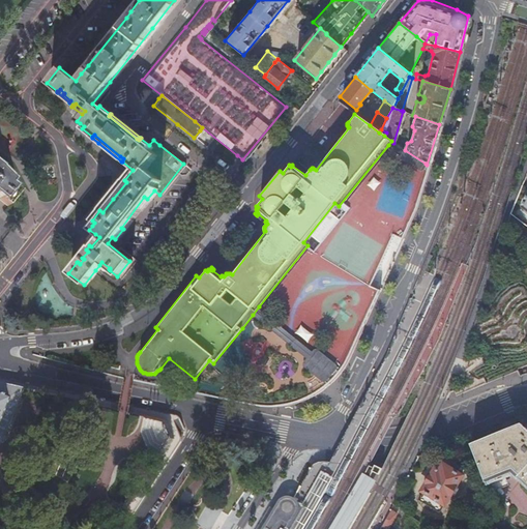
[(393,143),(391,141),(388,145),(400,153),(403,149),(393,143)]
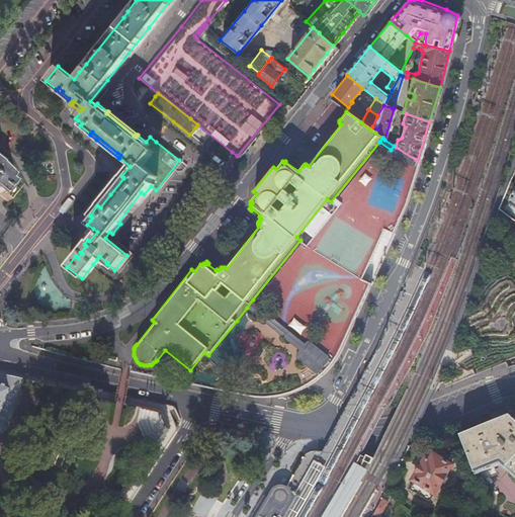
[(396,147),(394,146),(391,150),(389,152),(389,153),(389,154),(390,155),(408,166),(409,167),(410,167),(411,167),(411,166),(412,166),(416,160),(396,147)]
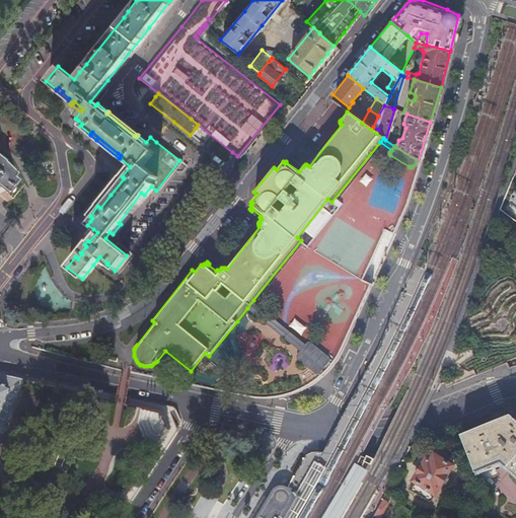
[(291,156),(286,162),(299,171),(303,166),(291,156)]
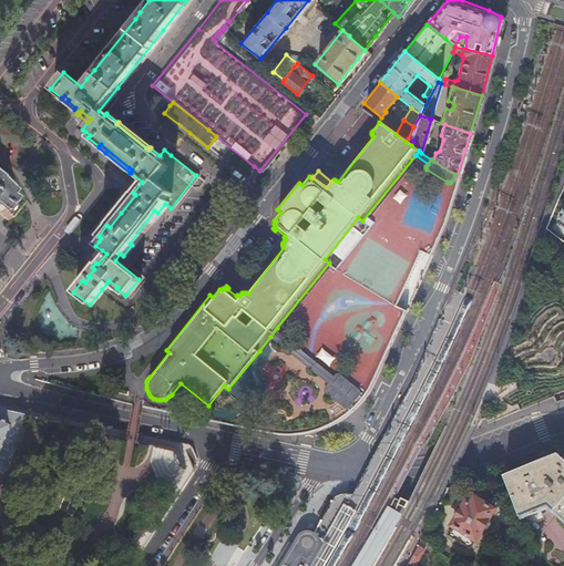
[(0,187),(2,184),(0,182),(0,216),(6,220),(19,204),(9,195),(0,189),(0,187)]
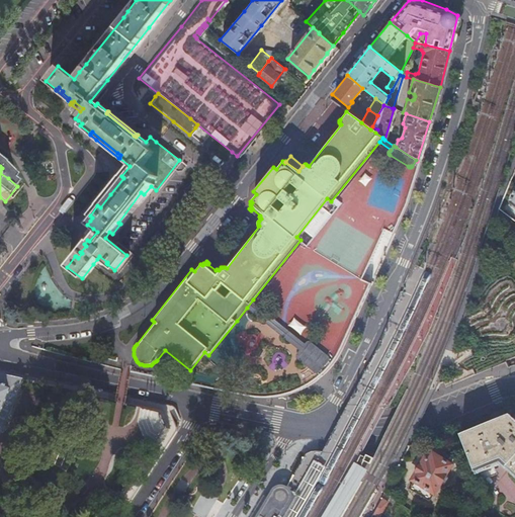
[(9,176),(2,168),(0,171),(0,173),(8,178),(9,176)]
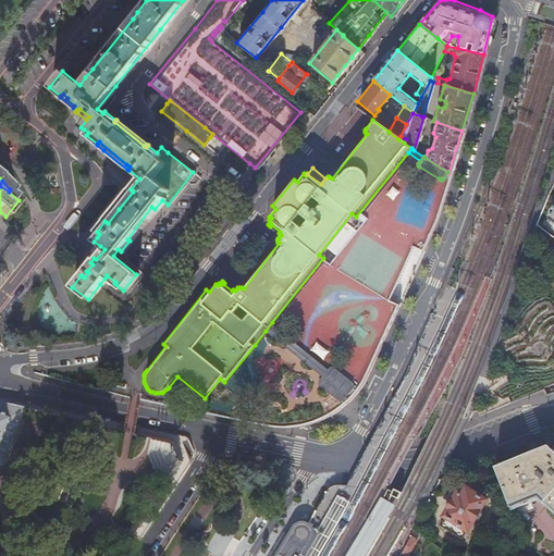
[(105,221),(108,223),(119,209),(133,192),(131,189),(130,189),(105,221)]
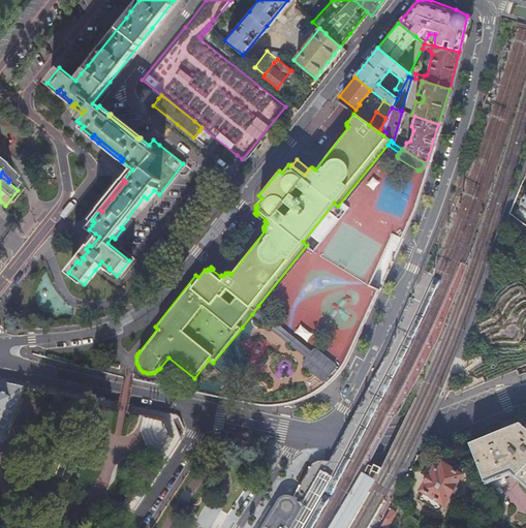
[(525,183),(516,208),(525,216),(525,183)]
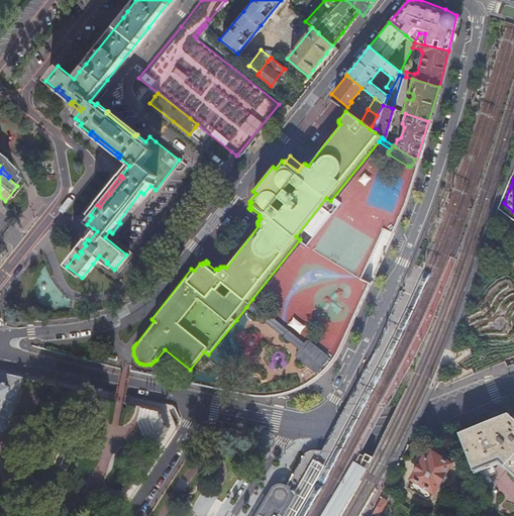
[(143,195),(143,194),(140,192),(118,222),(120,223),(120,224),(143,195)]
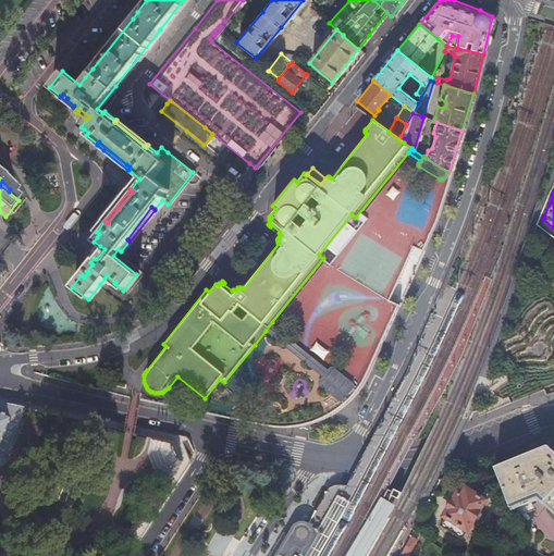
[(270,226),(269,225),(267,229),(278,238),(279,237),(281,235),(279,233),(280,232),(271,224),(270,226)]
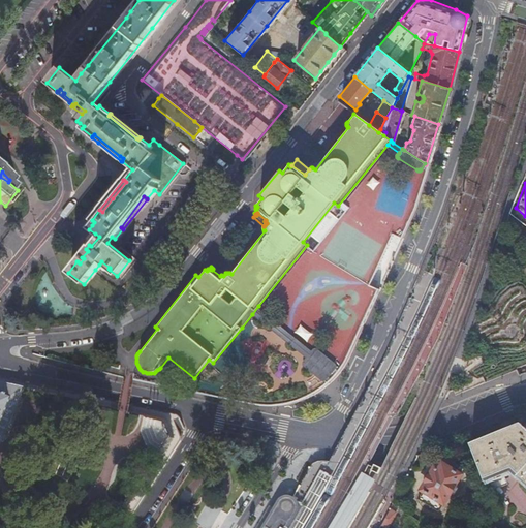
[(388,245),(346,221),(328,253),(369,277),(388,245)]
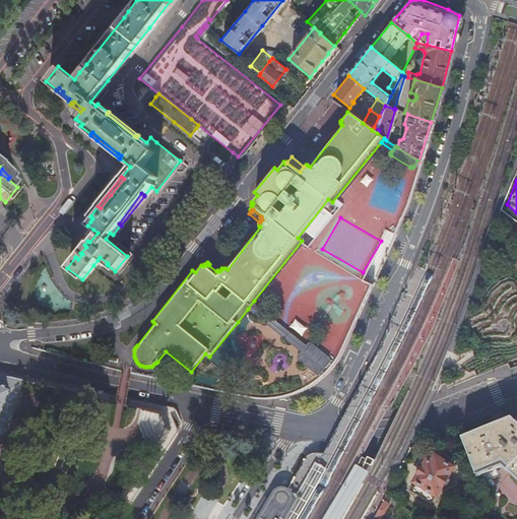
[(86,240),(87,241),(89,242),(98,233),(93,230),(86,240)]
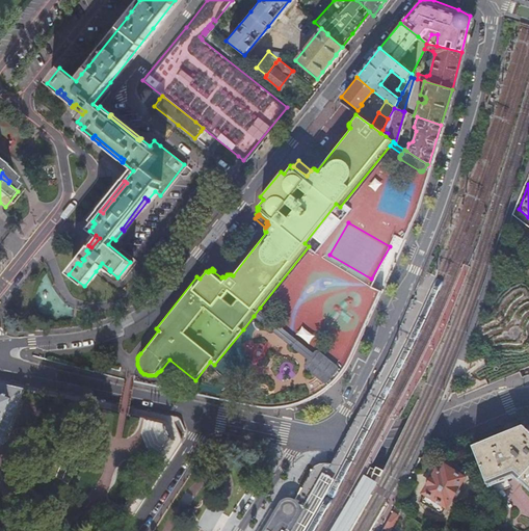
[(76,263),(77,263),(78,263),(80,265),(84,260),(82,259),(88,253),(86,250),(76,263)]
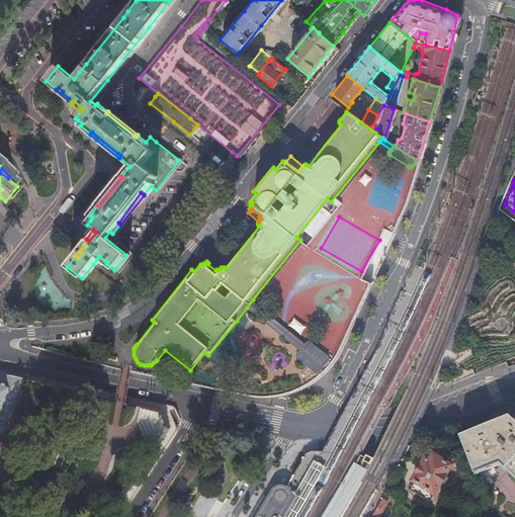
[(105,266),(107,264),(106,263),(107,262),(99,256),(97,259),(105,266)]
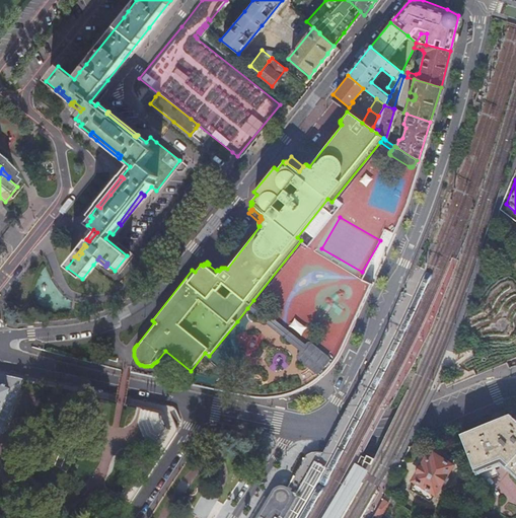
[(210,261),(208,263),(209,264),(208,265),(216,271),(217,270),(219,271),(221,269),(210,261)]
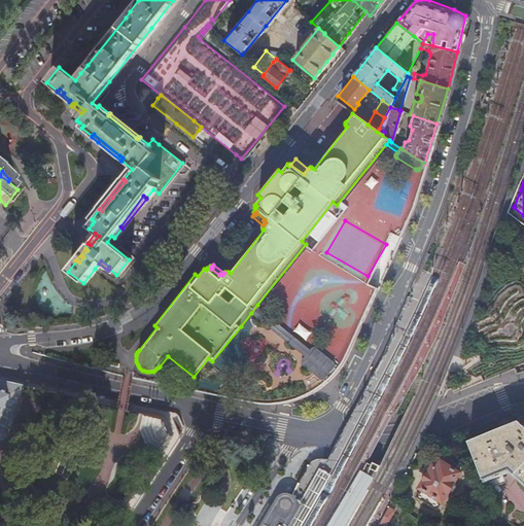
[(307,352),(311,347),(257,305),(251,313),(305,355),(302,360),(301,360),(301,361),(301,362),(302,362),(303,364),(304,365),(320,379),(321,379),(322,379),(323,379),(324,379),(324,378),(330,371),(307,352)]
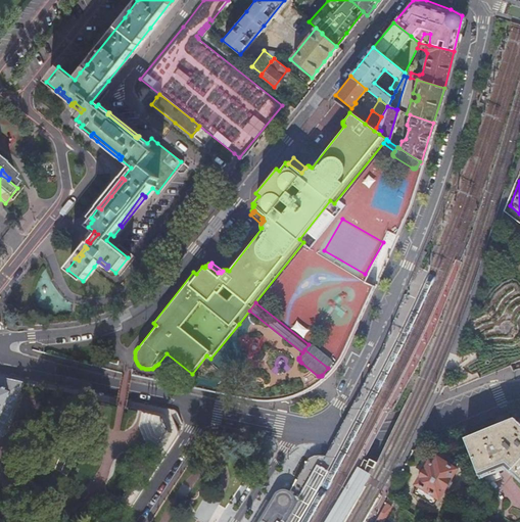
[(309,344),(304,349),(328,368),(333,362),(333,361),(333,360),(332,360),(314,344),(313,344),(312,343),(311,343),(310,344),(309,344)]
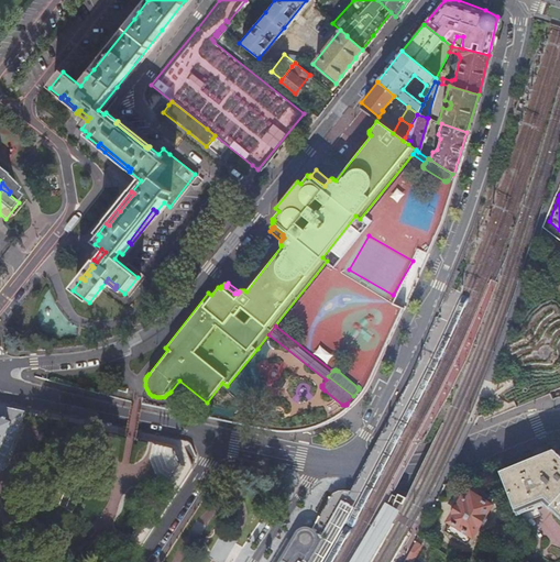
[(559,455),(551,448),(497,470),(515,508),(542,496),(559,513),(559,455)]
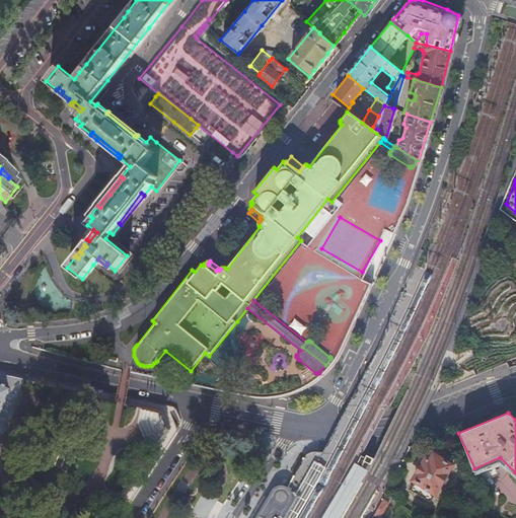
[(361,462),(364,457),(359,454),(355,463),(360,466),(362,462),(361,462)]
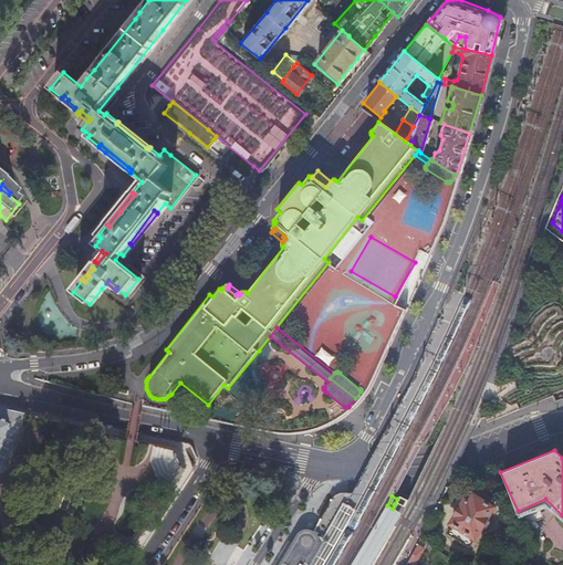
[(403,498),(398,495),(397,499),(394,504),(395,504),(398,506),(403,509),(407,500),(403,498)]
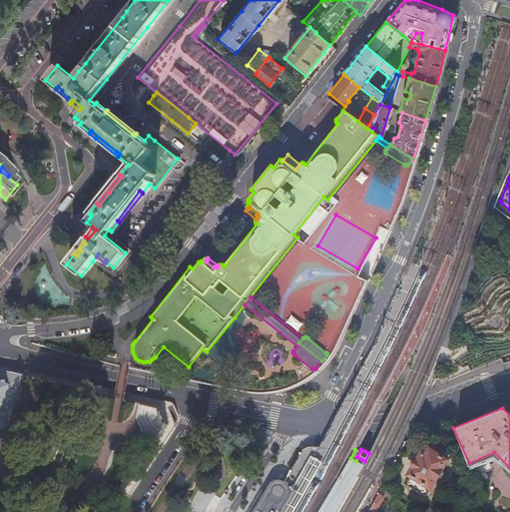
[(427,487),(444,460),(426,449),(422,455),(418,453),(405,474),(406,475),(401,482),(422,494),(426,487),(427,487)]
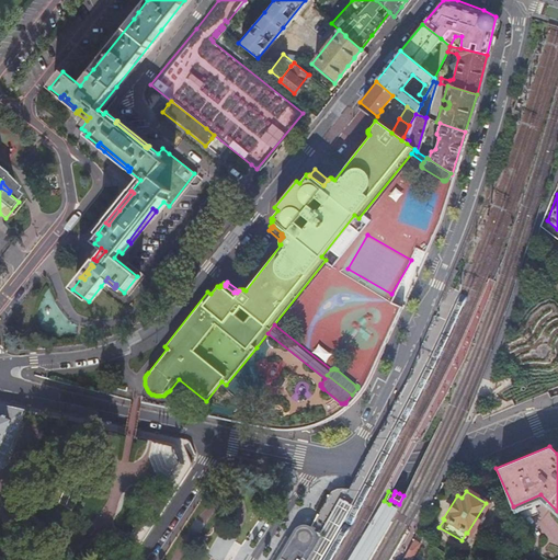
[(318,559),(351,504),(339,498),(318,533),(320,535),(311,550),(307,548),(300,559),(318,559)]
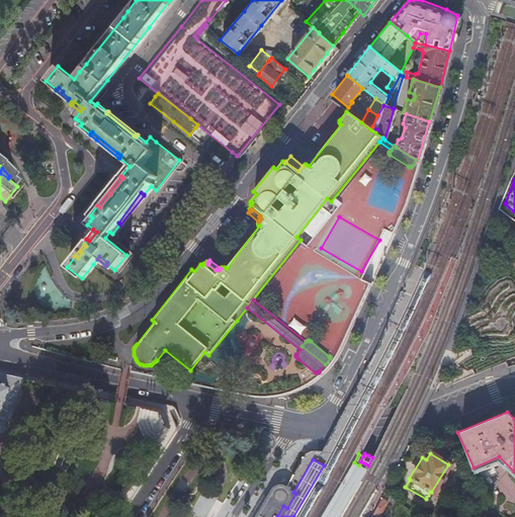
[(354,462),(353,461),(320,516),(319,516),(337,516),(366,469),(359,465),(354,462)]
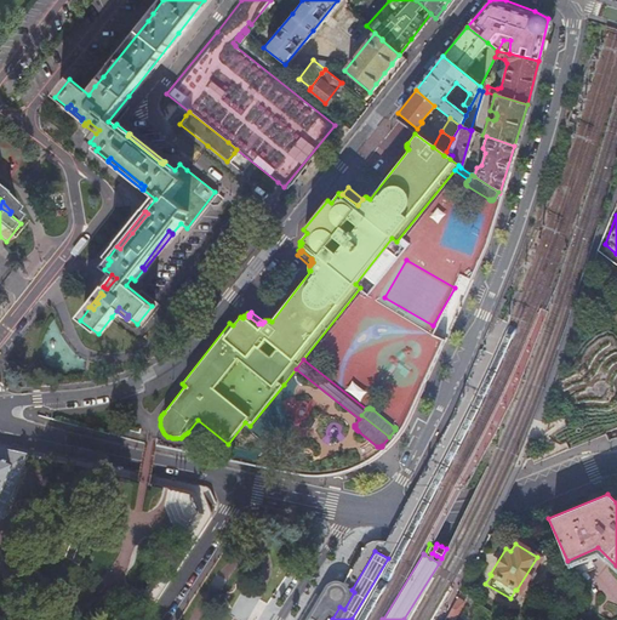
[(332,619),(340,607),(344,609),(354,592),(352,590),(341,584),(338,582),(337,581),(335,581),(332,581),(330,582),(329,582),(326,584),(325,585),(325,586),(320,595),(316,601),(313,608),(306,619),(304,619),(332,619)]
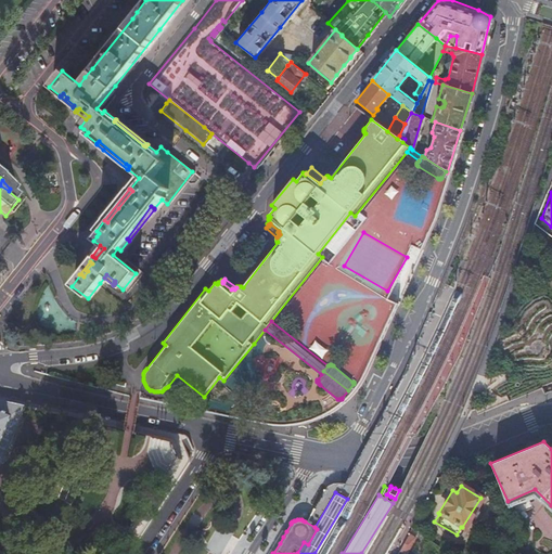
[(406,531),(398,553),(407,553),(414,535),(406,531)]
